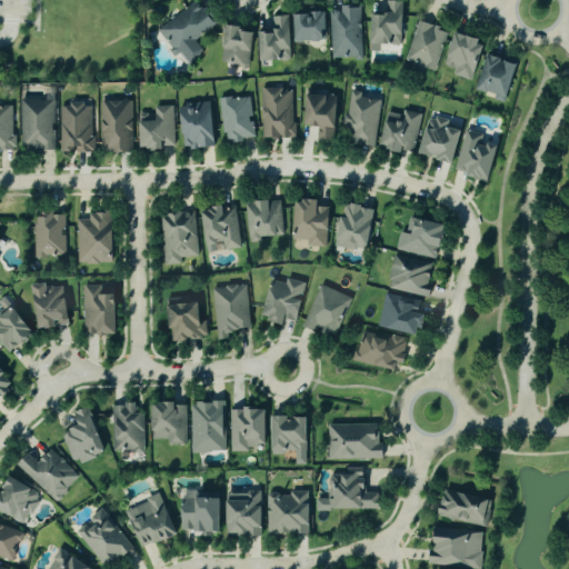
[(158,30),(177,56),(180,52),(189,65),(205,53),(196,40),(217,25),(206,8),(203,10),(197,1),(158,30)]
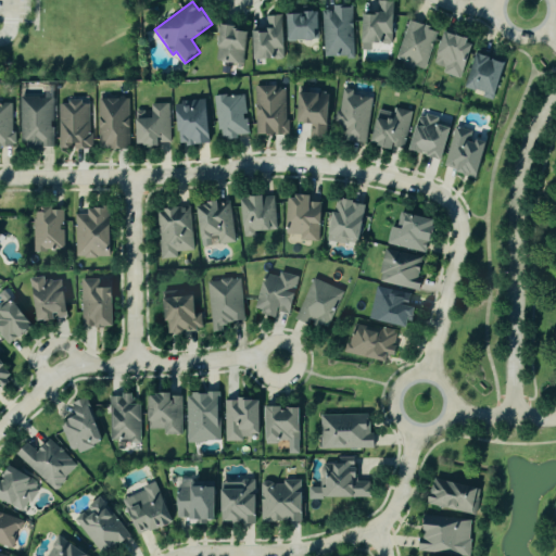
[(394,1),(378,1),(379,14),(363,14),(364,50),(373,50),(373,43),(394,43),(394,1)]
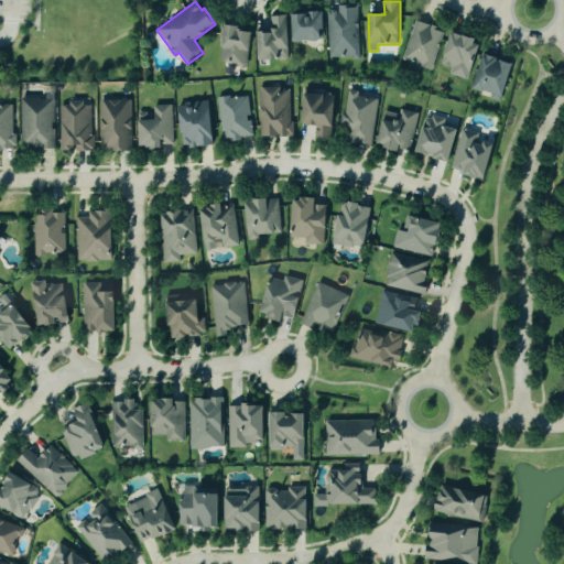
[(359,57),(358,7),(338,8),(338,10),(327,11),(328,58),(359,57)]
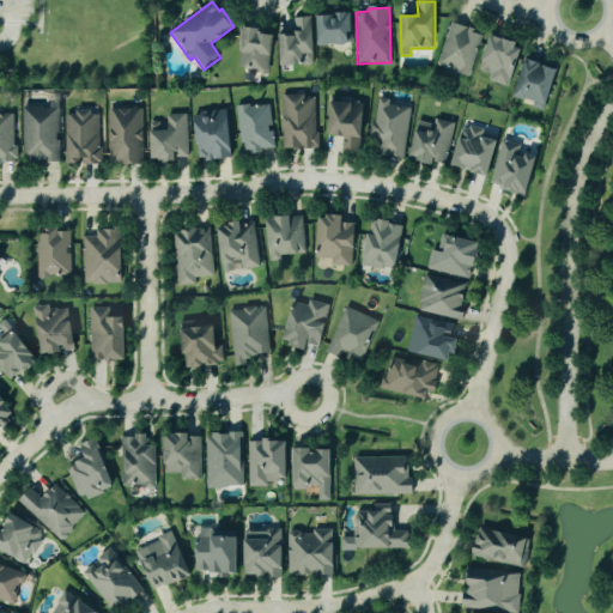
[(317,14),(319,44),(352,43),(351,13),(317,14)]
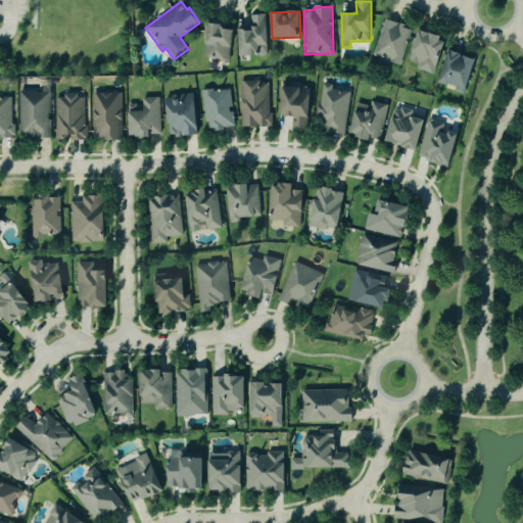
[(240,55),(268,54),(266,14),(251,15),(251,29),(239,30),(240,55)]
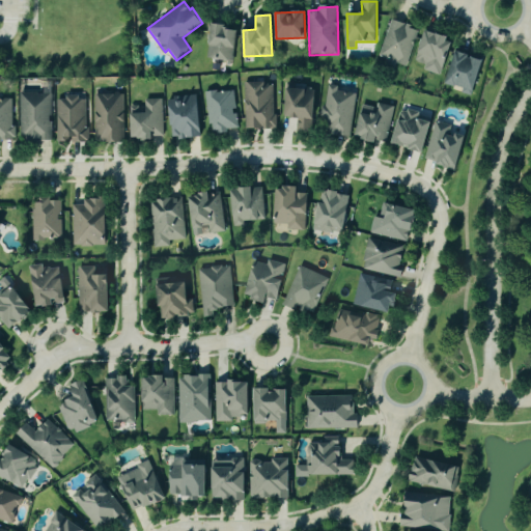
[(407,65),(418,28),(390,20),(379,57),(407,65)]
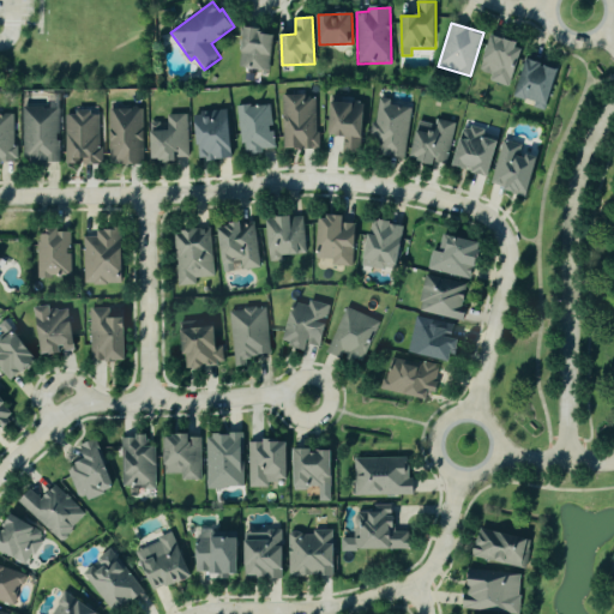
[(239,68),(271,71),(274,29),(240,28),(239,68)]
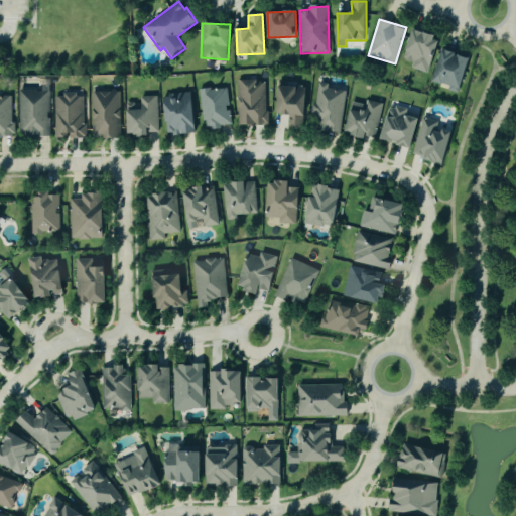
[(428,74),(440,37),(413,29),(403,59),(412,62),(411,68),(428,74)]
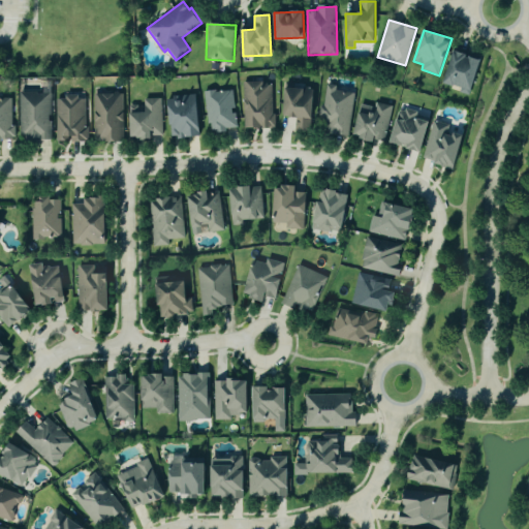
[(445,84),(462,88),(460,93),(472,96),(481,58),(453,52),(445,84)]
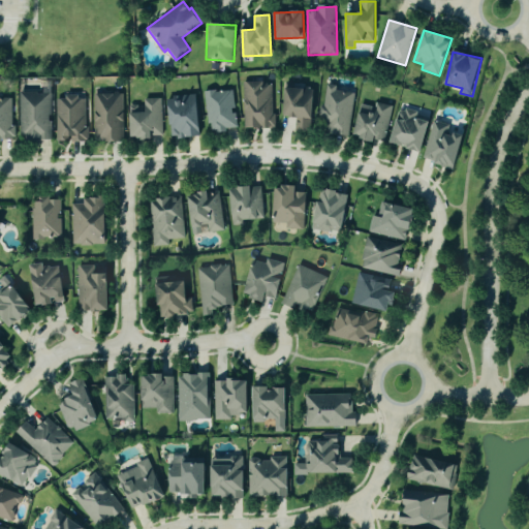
[(273,86),(262,86),(262,82),(243,83),(243,128),(274,128),(273,86)]
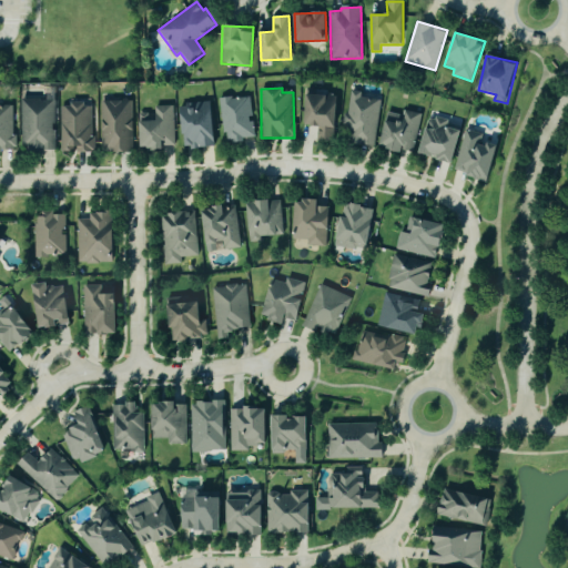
[(375,146),(379,100),(362,99),(362,92),(350,91),(344,143),(375,146)]
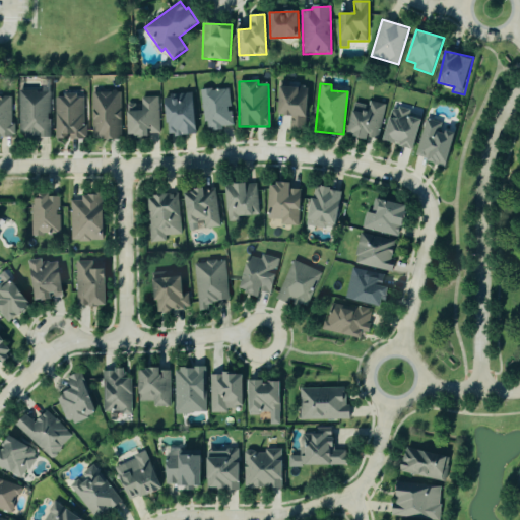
[(290,129),(307,129),(309,87),(280,87),(279,115),(290,116),(290,129)]
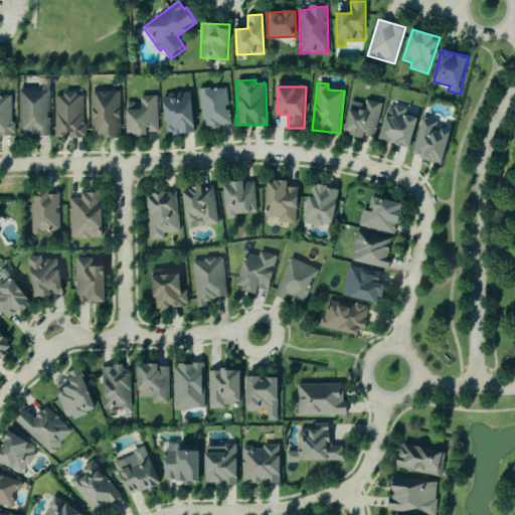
[(226,88),(198,90),(201,122),(205,122),(206,129),(229,127),(226,88)]
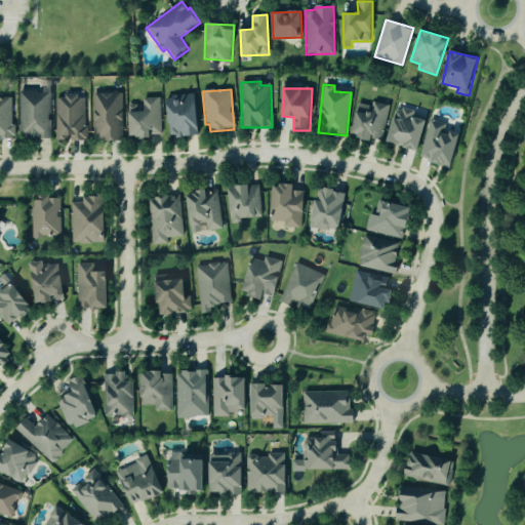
[(51,139),(50,92),(19,92),(21,139),(51,139)]
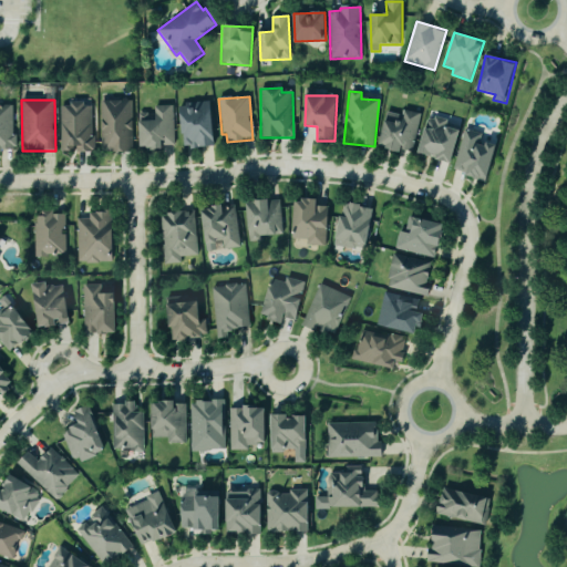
[(133,152),(132,101),(100,101),(101,152),(133,152)]
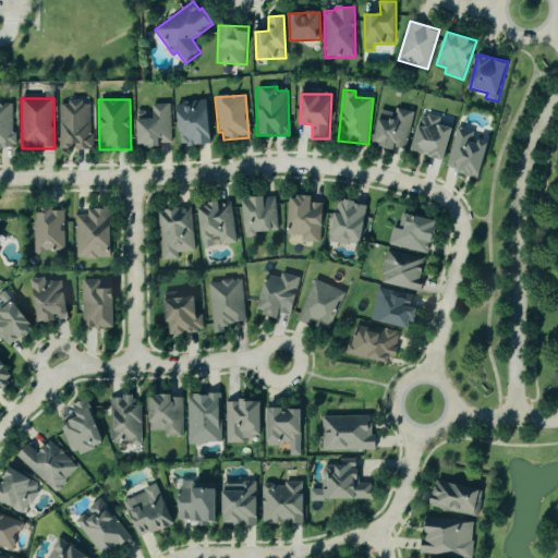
[(210,145),(208,101),(179,102),(180,146),(210,145)]
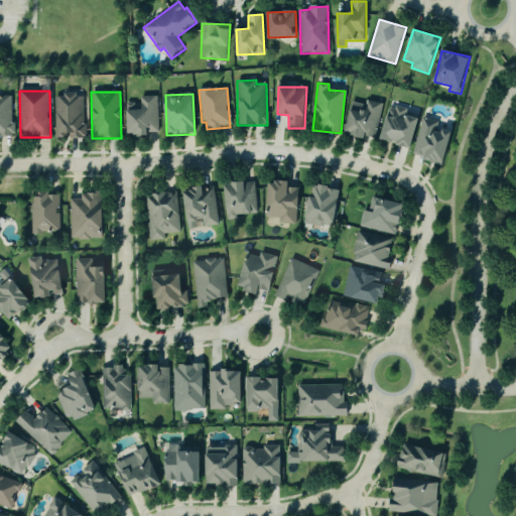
[(84,95),(54,95),(55,138),(85,138),(84,95)]
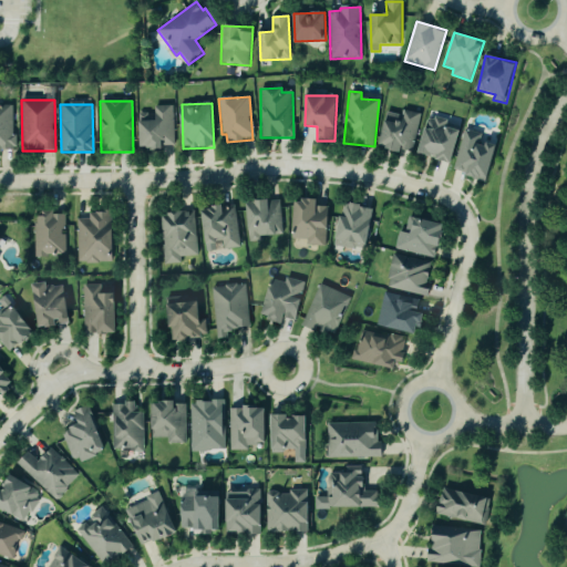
[(14,105),(0,105),(0,151),(14,152),(14,105)]
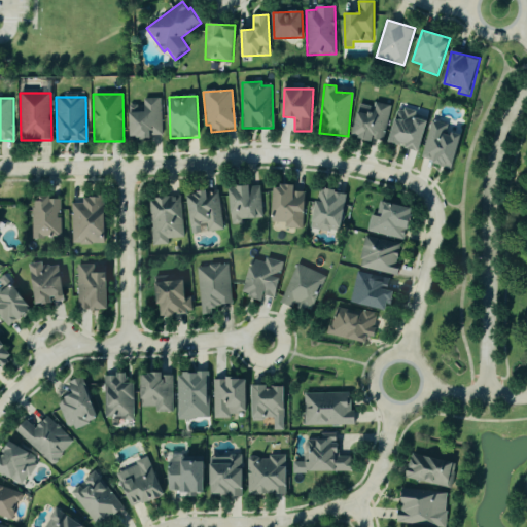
[(162,137),(161,98),(143,99),(143,105),(129,106),(130,138),(162,137)]
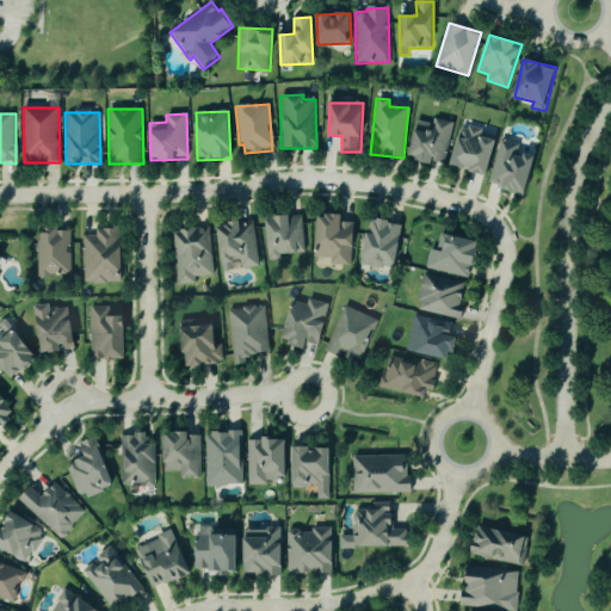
[(443,166),(454,123),(434,118),(433,124),(418,121),(408,158),(443,166)]
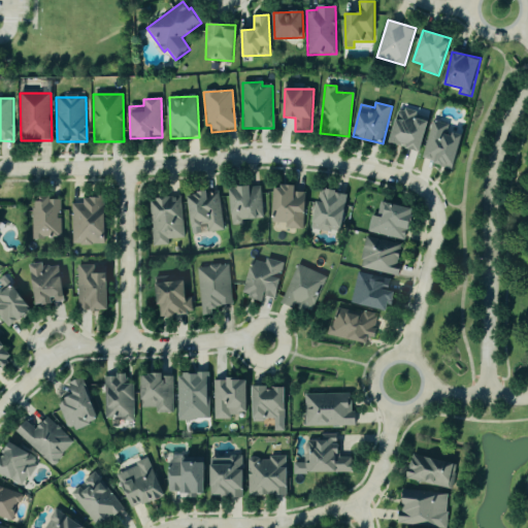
[(429,121),(416,118),(417,112),(398,108),(391,144),(422,152),(429,121)]
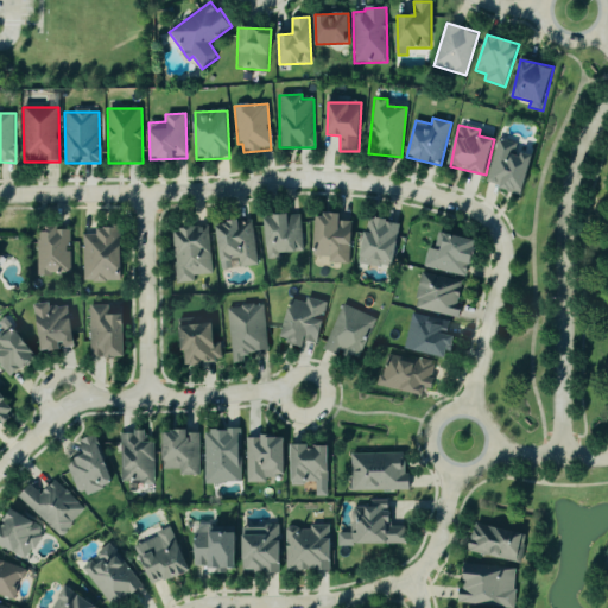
[(533,156),(515,151),(517,144),(498,139),(486,184),(524,194),(533,156)]
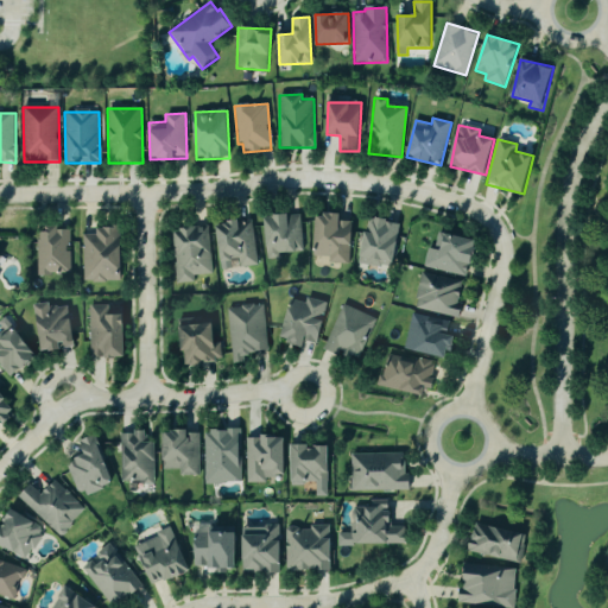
[(329,264),(350,264),(352,221),(341,221),(341,215),(316,214),(315,257),(329,257),(329,264)]
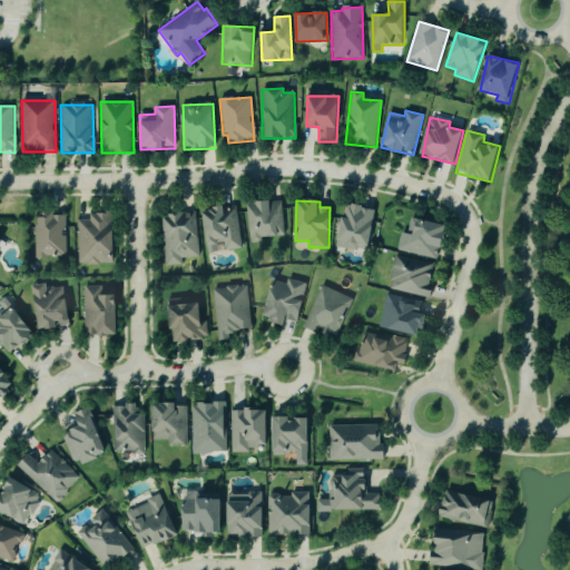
[(251,243),(261,243),(261,236),(283,236),(282,202),(249,203),(251,243)]
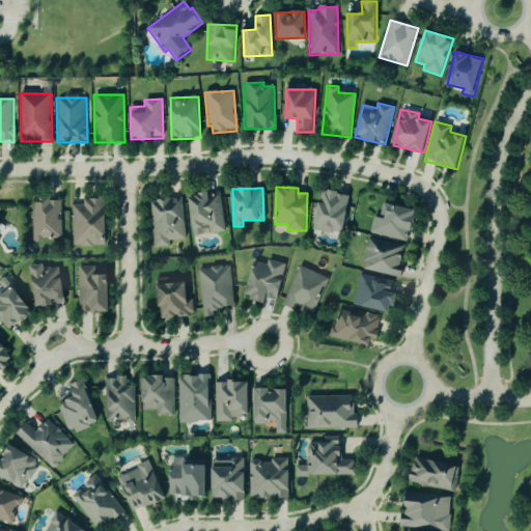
[(351,195),(323,190),(314,229),(342,235),(351,195)]
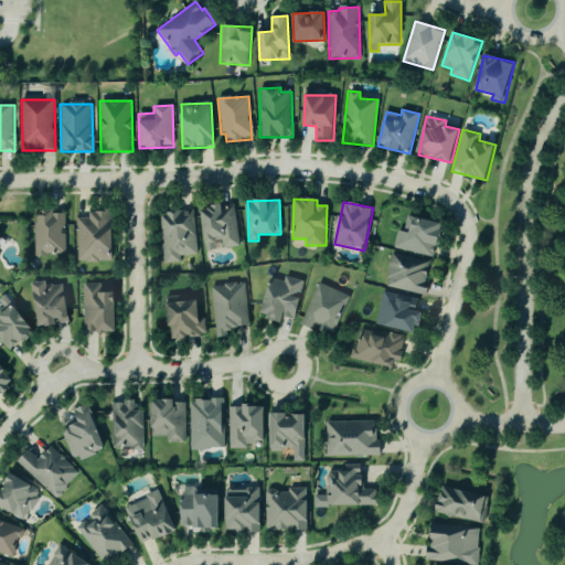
[(201,209),(206,244),(221,242),(222,248),(240,246),(233,204),(201,209)]
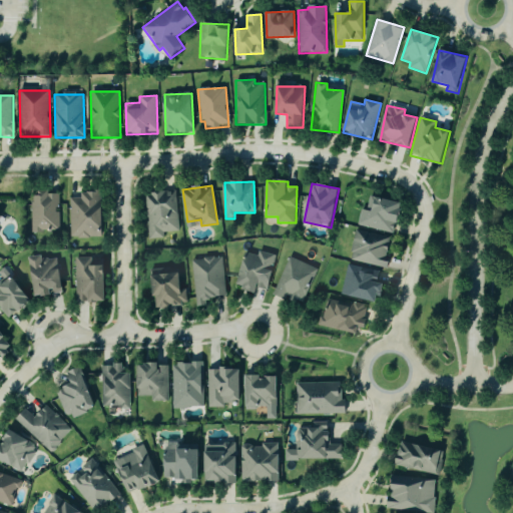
[(69,237),(102,237),(102,192),(80,192),(81,198),(69,198),(69,237)]
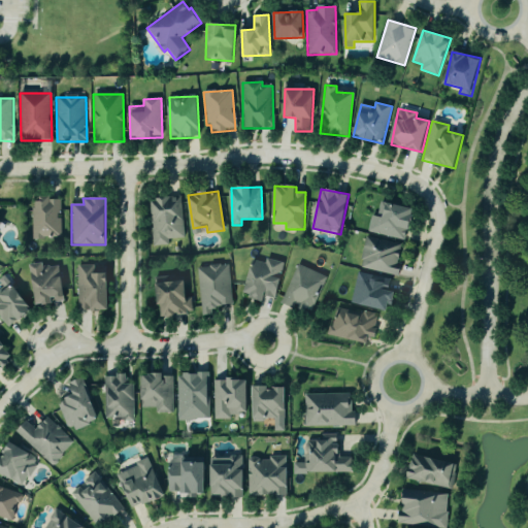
[(153,246),(168,245),(168,239),(183,238),(182,198),(152,199),(153,246)]
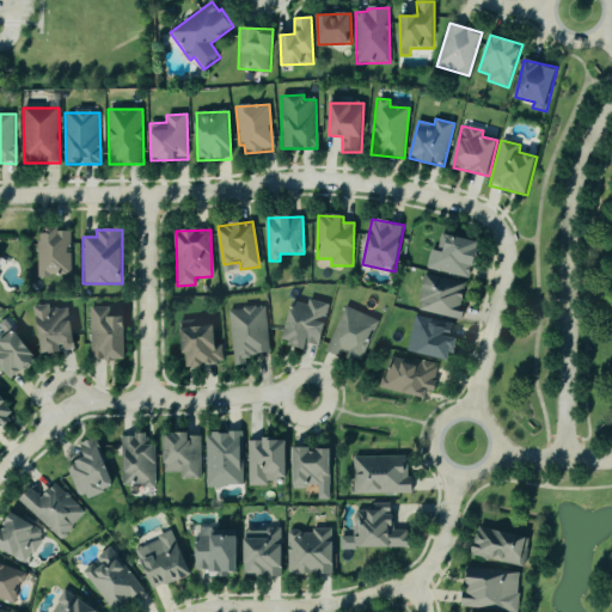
[(36,276),(69,276),(71,232),(37,231),(36,276)]
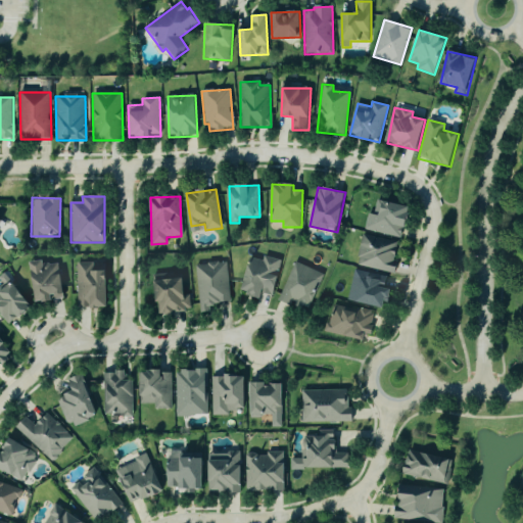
[(364,230),(403,239),(411,207),(377,199),(374,215),(368,214),(364,230)]
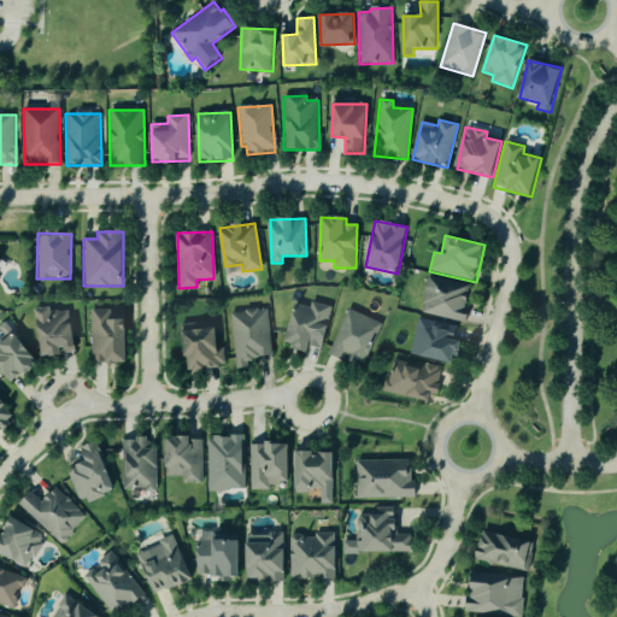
[(418,312),(466,324),(470,311),(465,310),(470,287),(428,276),(418,312)]
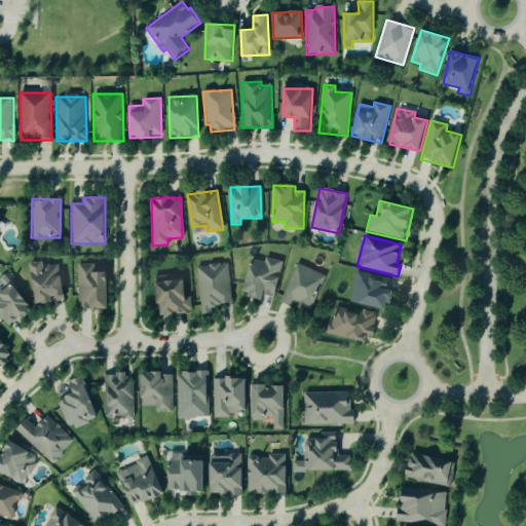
[(263,296),(274,298),(284,262),(265,257),(263,263),(252,261),(243,294),(263,299),(263,296)]
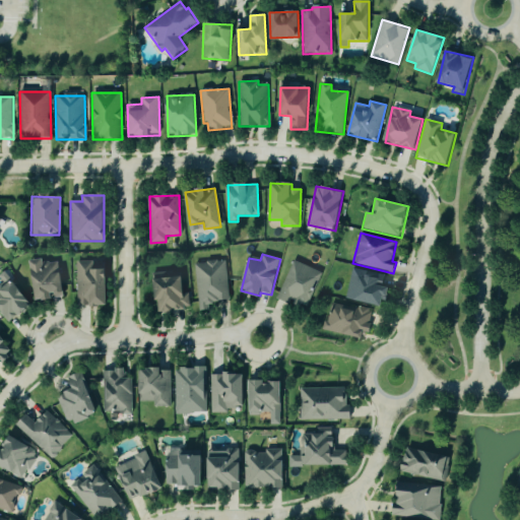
[(58,259),(29,263),(35,301),(63,298),(58,259)]
